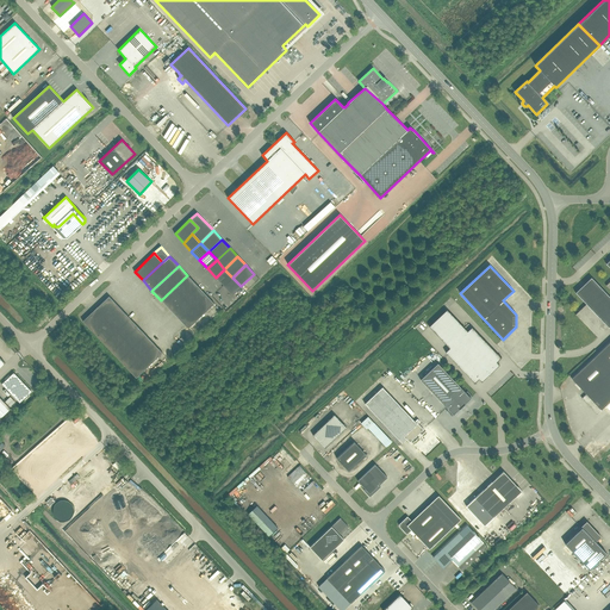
[(224,286),(232,278),(224,269),(216,278),(224,286)]
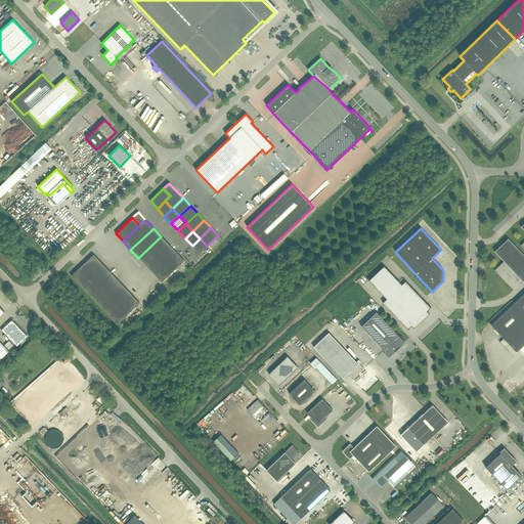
[(146,266),(169,245),(161,236),(138,258),(146,266)]
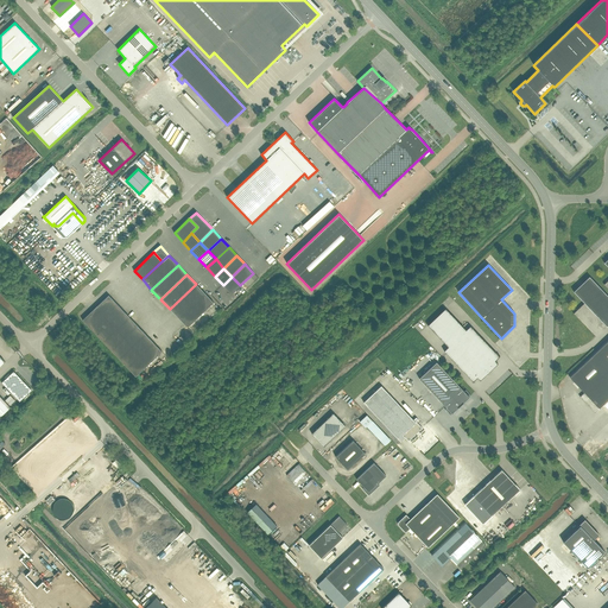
[(240,285),(232,277),(223,285),(232,293),(240,285)]
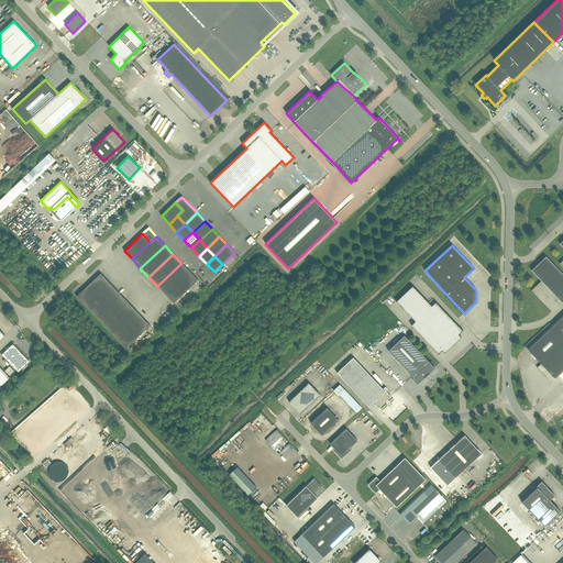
[(541,261),(539,262),(531,271),(541,282),(541,280),(562,302),(562,300),(562,274),(545,256),(541,261)]
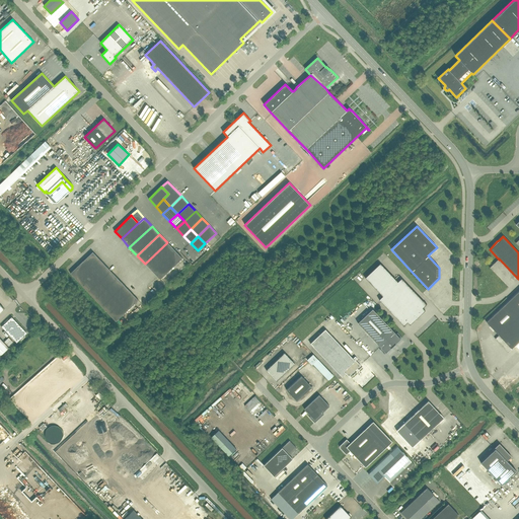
[(152,272),(174,250),(167,242),(145,264),(152,272)]
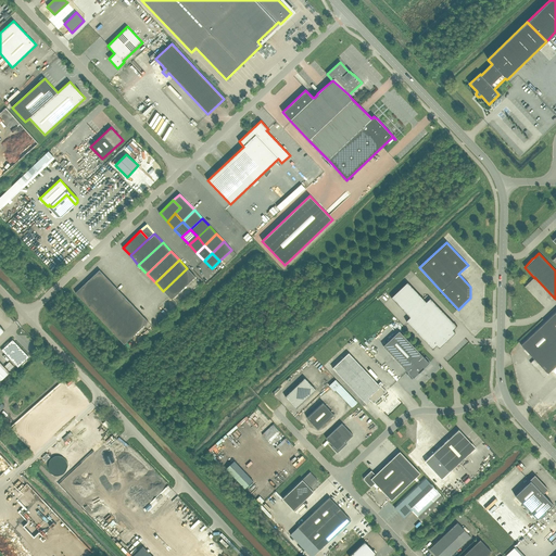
[(172,300),(196,277),(187,268),(163,291),(172,300)]
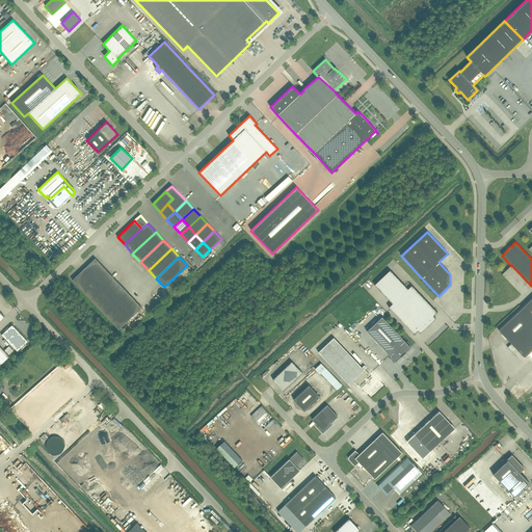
[(89,264),(97,271),(102,266),(95,258),(89,264)]
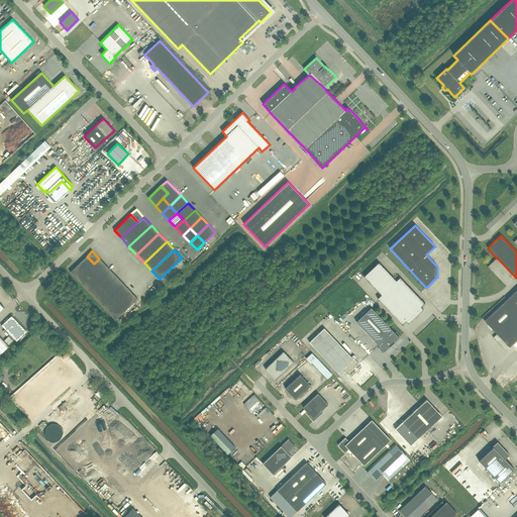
[(77,280),(94,264),(87,256),(70,272),(77,280)]
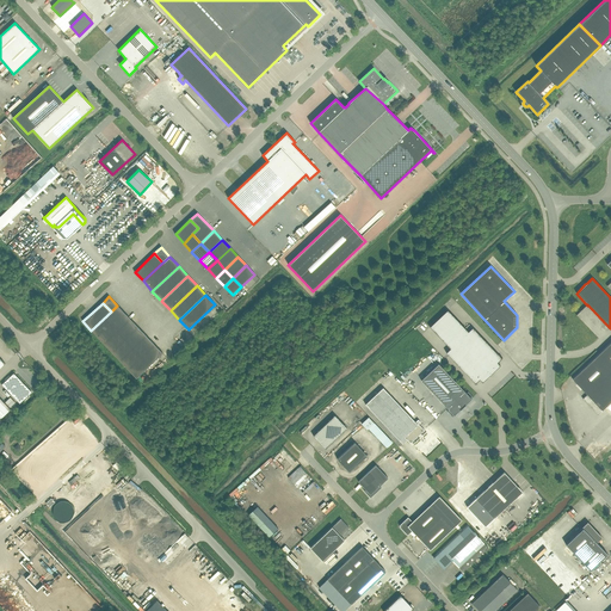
[(117,306),(111,312),(91,331),(100,340),(127,315),(117,306)]
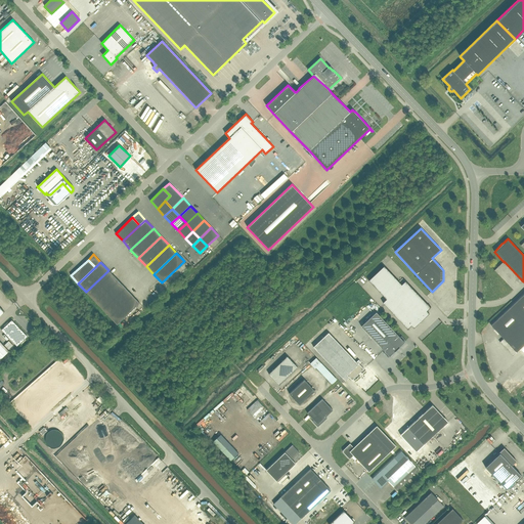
[(407,330),(411,325),(413,329),(429,313),(427,311),(431,307),(430,307),(405,281),(401,285),(384,266),(368,280),(386,299),(383,303),(407,329),(407,330)]
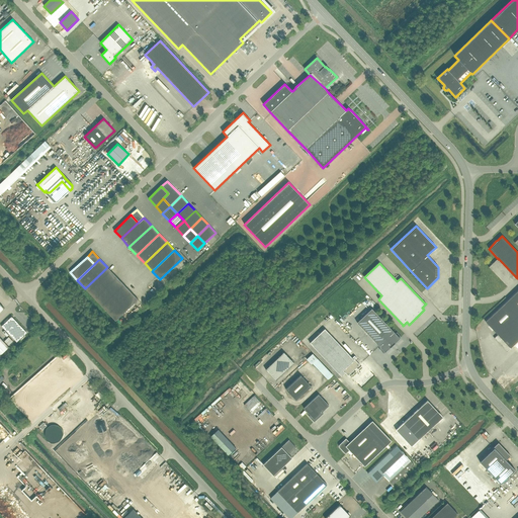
[(92,296),(115,275),(107,267),(85,288),(92,296)]
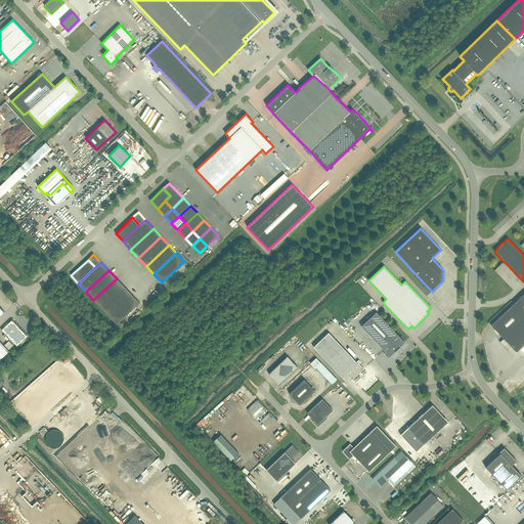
[(101,308),(124,287),(117,278),(93,300),(101,308)]
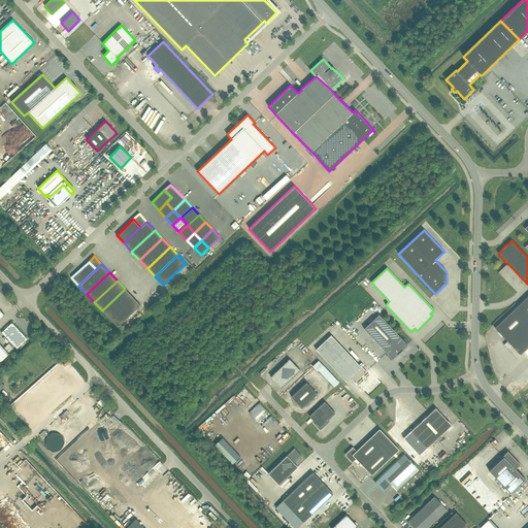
[(110,319),(133,297),(125,289),(102,310),(110,319)]
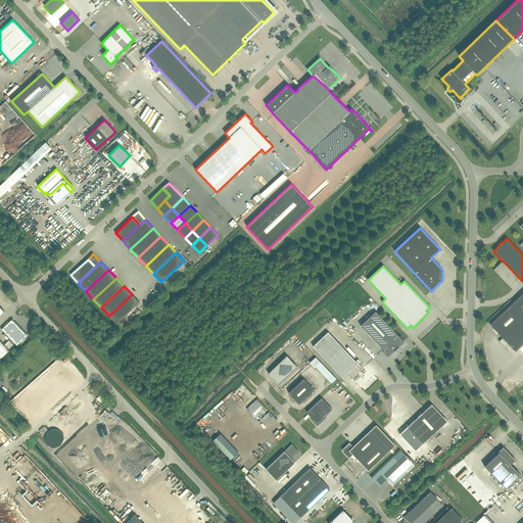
[(522,292),(489,324),(503,338),(498,341),(512,354),(519,347),(522,351),(522,292)]
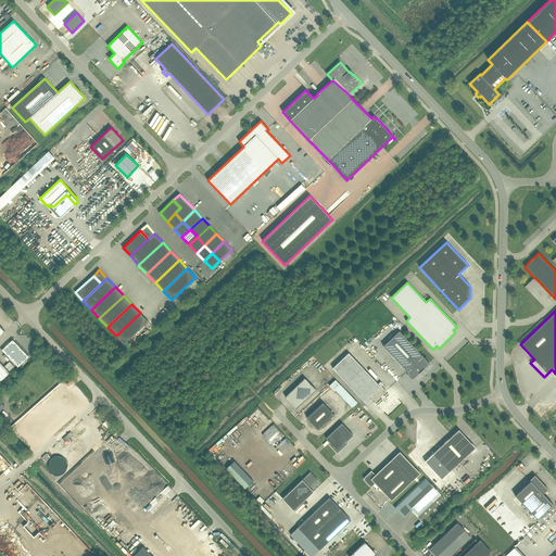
[(124,344),(148,321),(140,313),(116,336),(124,344)]
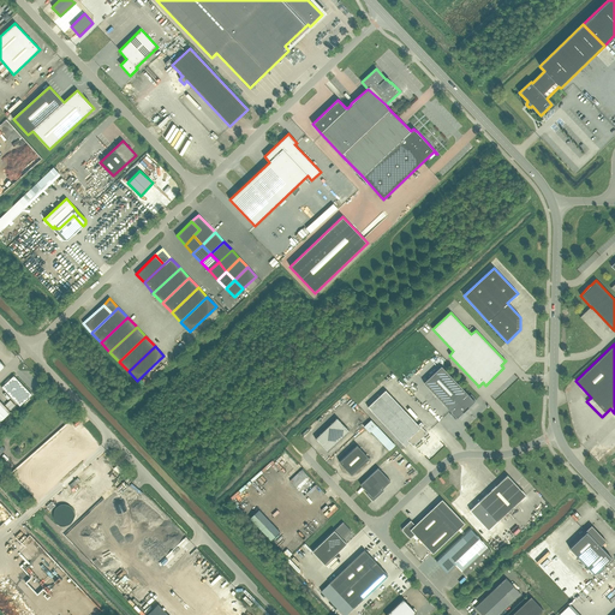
[(382,364),(353,392),(368,407),(405,447),(410,442),(413,446),(428,433),(421,427),(423,424),(421,422),(418,425),(386,390),(396,380),(382,364)]
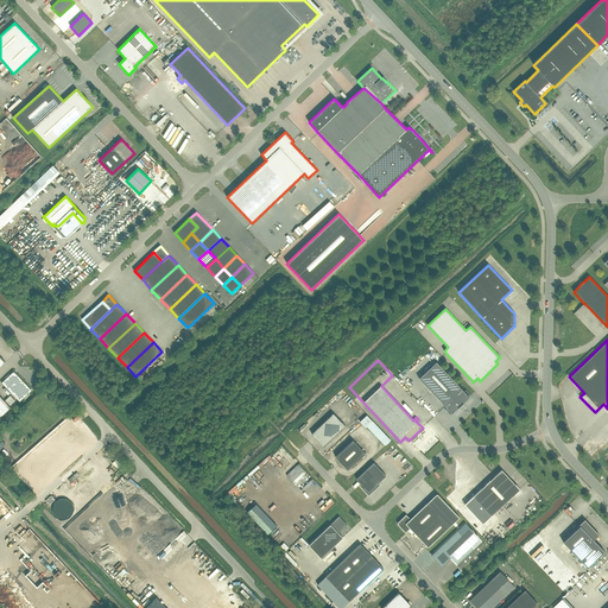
[(460,386),(436,362),(419,379),(451,413),(469,397),(460,386)]
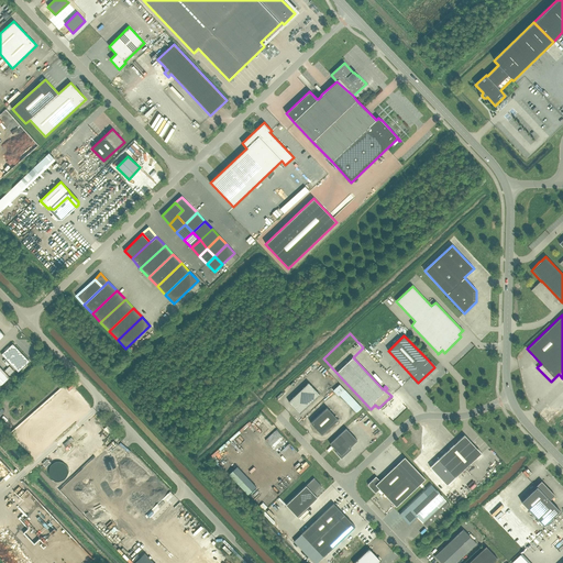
[(25,365),(30,362),(13,344),(9,348),(9,346),(4,350),(6,351),(1,354),(18,372),(22,368),(22,370),(26,365),(25,365)]
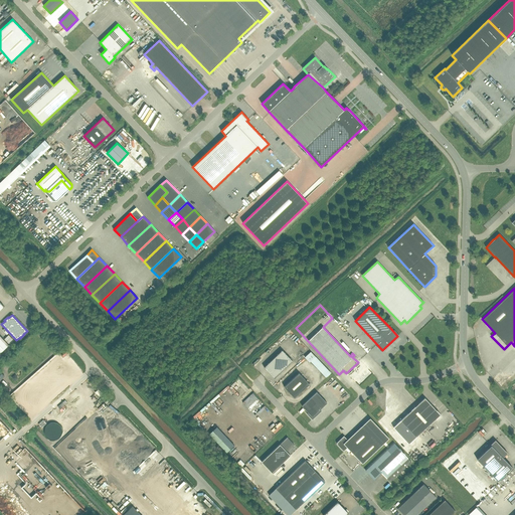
[(0,335),(0,353),(9,345),(0,335)]
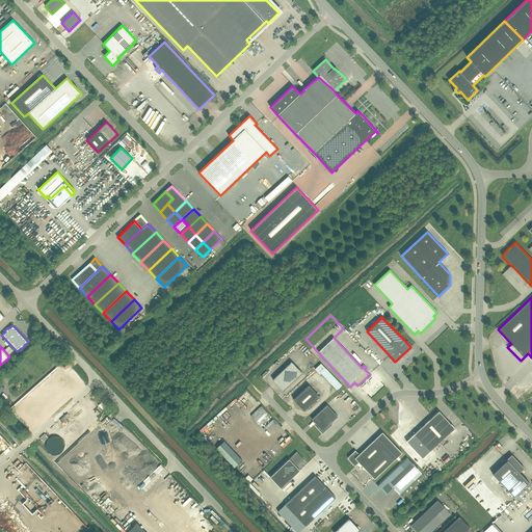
[(292,362),(272,379),(278,386),(284,391),(289,386),(302,373),(292,362)]
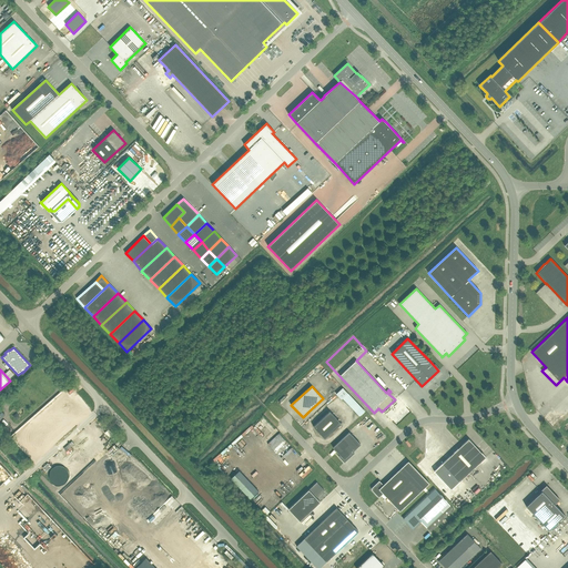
[(341,424),(330,412),(313,426),(325,439),(341,424)]
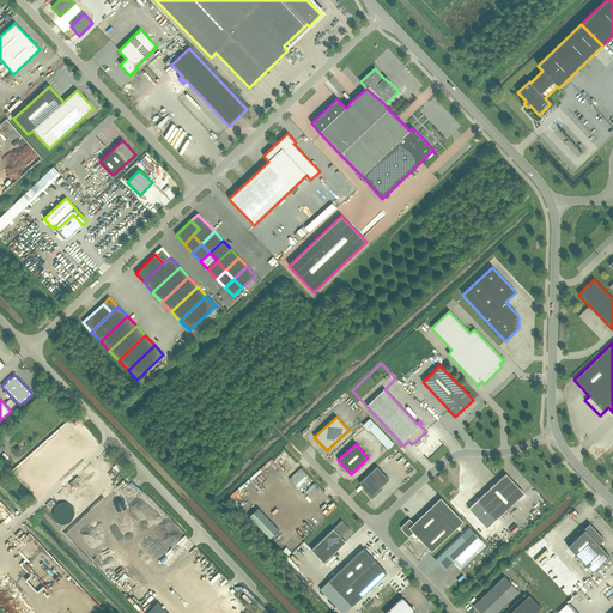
[(359,483),(368,491),(366,492),(366,493),(366,495),(369,497),(371,498),(372,498),(382,489),(381,487),(389,479),(377,466),(359,483)]
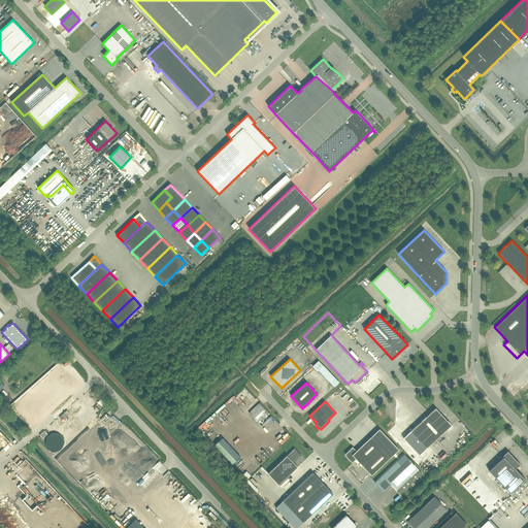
[(411,431),(403,438),(419,455),(427,448),(452,425),(435,408),(411,431)]
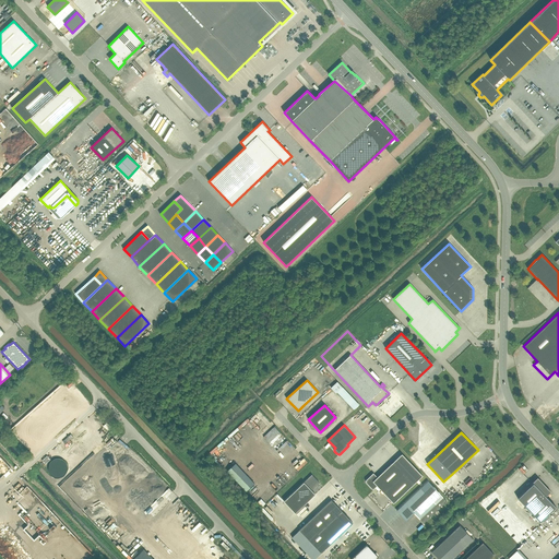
[(71,433),(63,441),(66,443),(73,437),(71,433)]
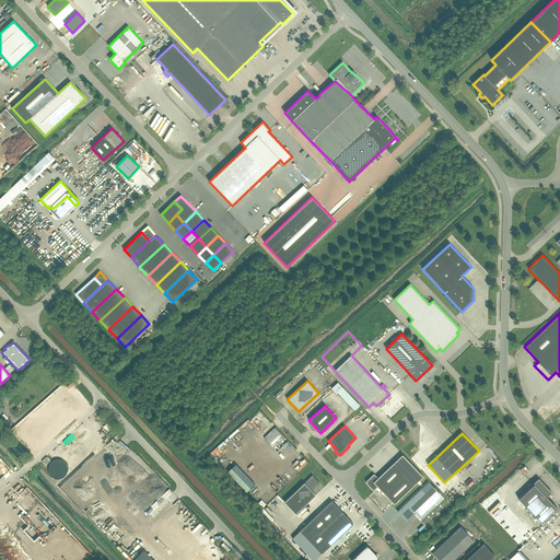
[(385,494),(394,504),(415,485),(423,477),(403,455),(398,459),(394,463),(377,478),(374,474),(368,480),(368,481),(368,483),(366,483),(373,490),(377,487),(385,494)]
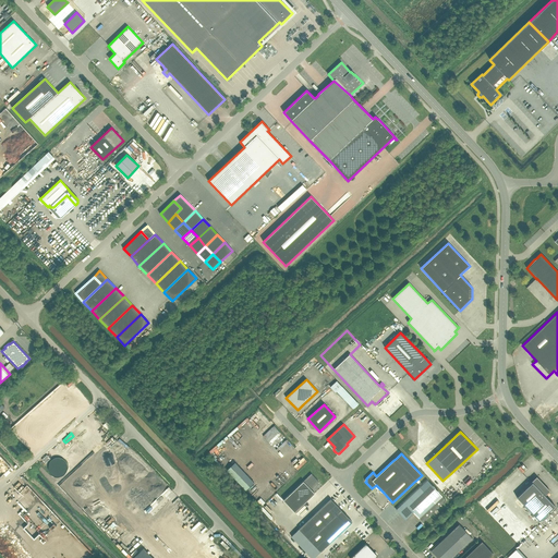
[(294,512),(315,494),(311,489),(319,482),(312,474),(283,500),(294,512)]
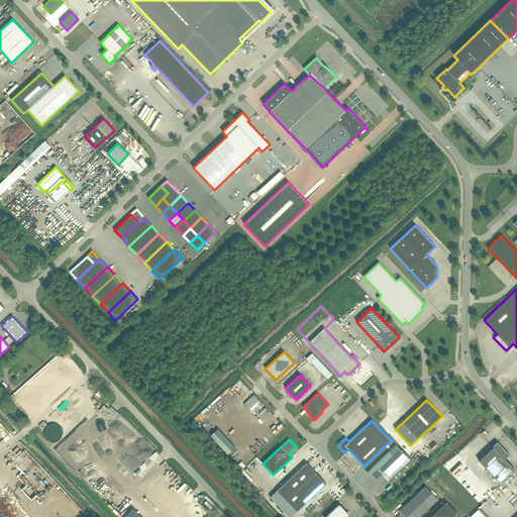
[(505,459),(509,454),(497,441),(493,446),(493,447),(479,460),(500,483),(514,469),(505,459)]
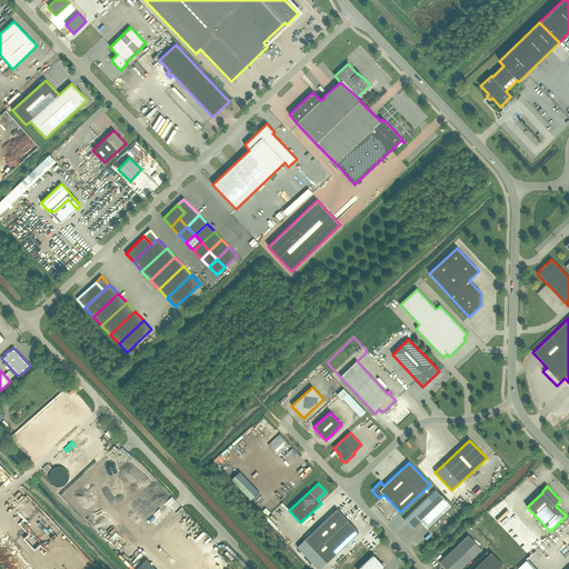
[(428,497),(403,520),(407,523),(408,522),(413,529),(421,522),(427,528),(431,532),(455,510),(436,490),(428,497)]
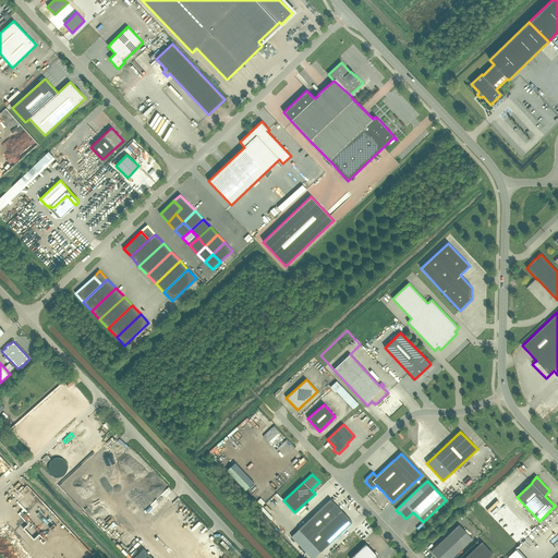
[(328,545),(352,522),(341,510),(330,499),(299,529),(320,552),(328,545)]
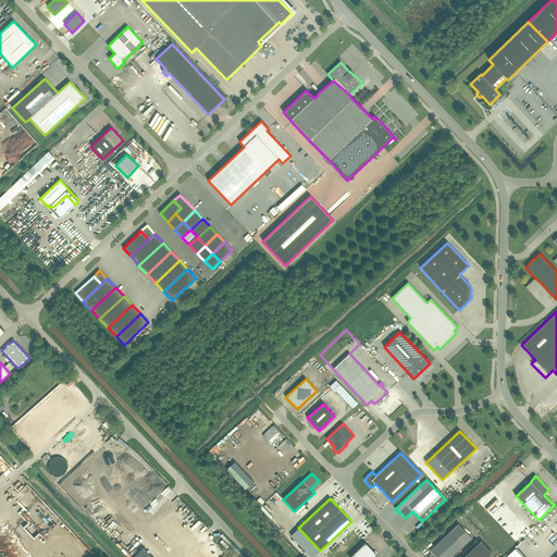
[(450,556),(471,537),(458,523),(438,542),(437,542),(429,549),(435,556),(450,556)]
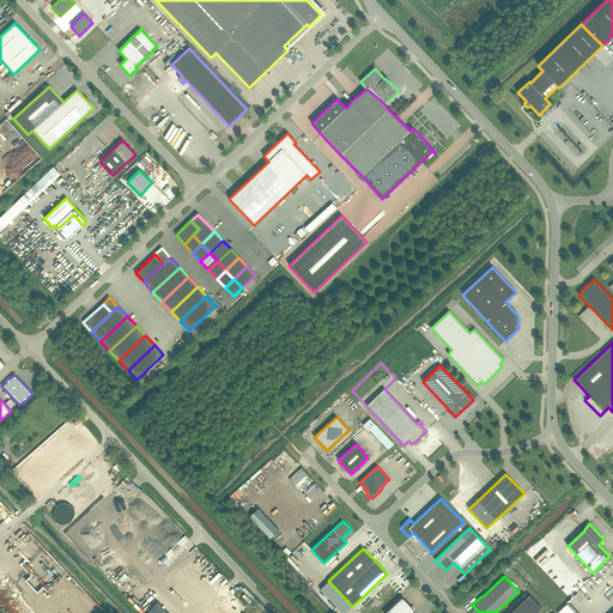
[(509,612),(535,612),(541,608),(529,595),(509,612)]
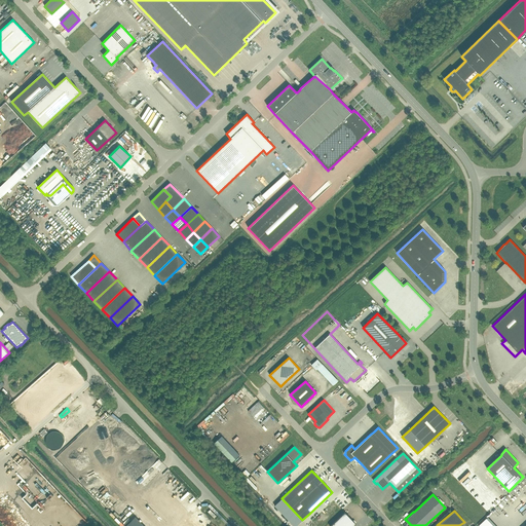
[(345,513),(330,525),(352,525),(355,524),(345,513)]
